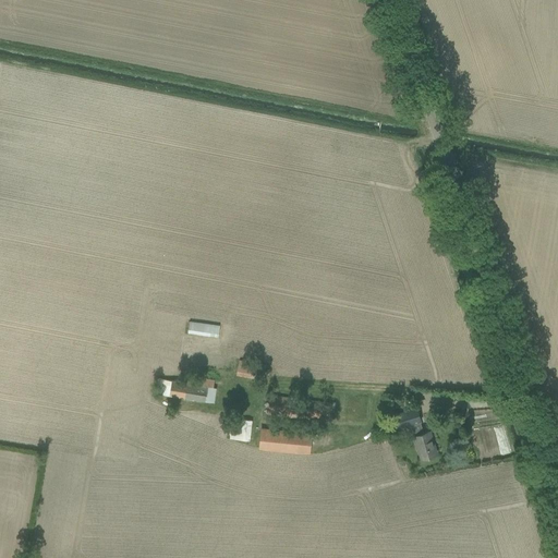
[(189,334),(218,338),(220,327),(190,323),(189,334)]
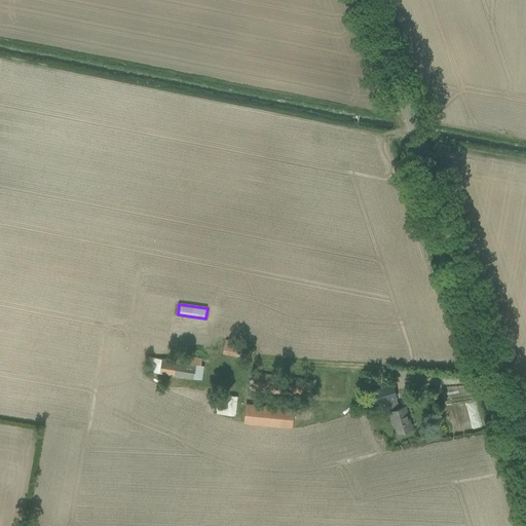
[(148,372),(202,379),(204,367),(202,366),(203,359),(178,355),(177,362),(150,358),(148,372)]
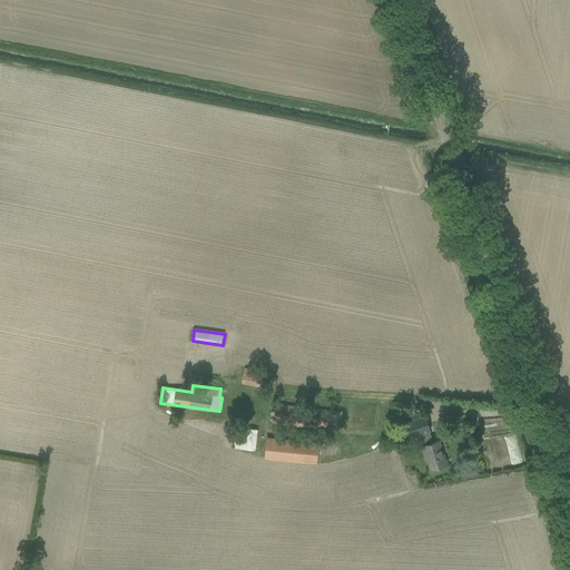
[(421,434),(431,469),(446,464),(439,441),(433,442),(429,431),(430,431),(425,416),(404,423),(409,438),(421,434)]
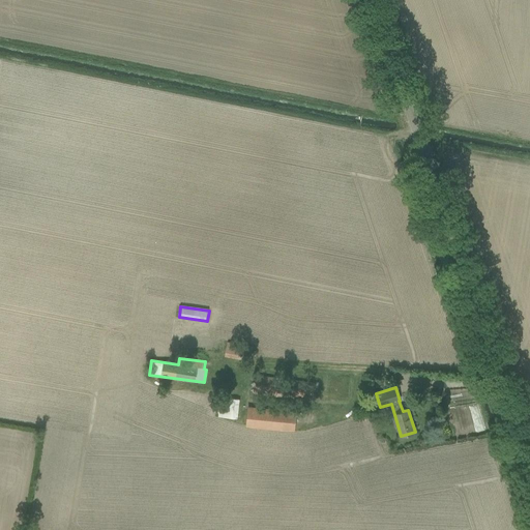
[(247,425),(295,431),(296,413),(248,409),(247,425)]
